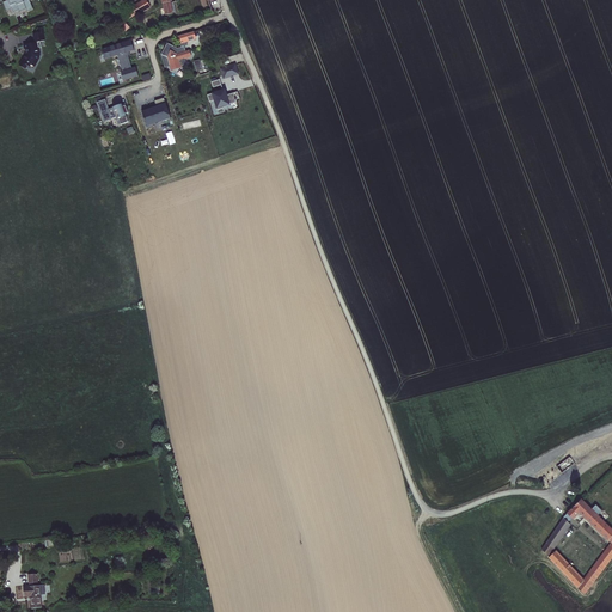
[(10,0),(2,2),(6,12),(12,10),(13,13),(19,11),(19,12),(26,10),(28,12),(34,10),(29,0),(30,0),(10,0)]
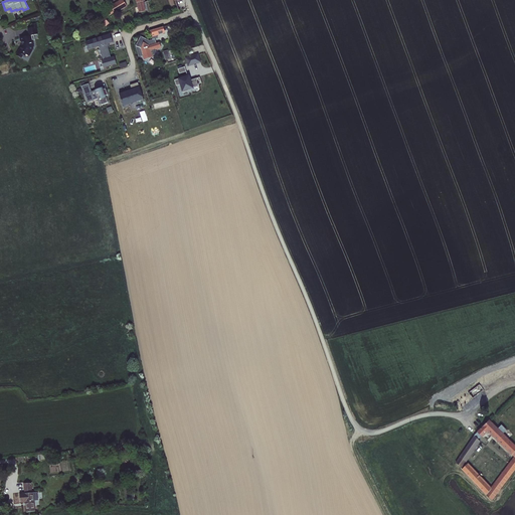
[(116,14),(127,7),(122,0),(120,0),(111,7),(116,14)]
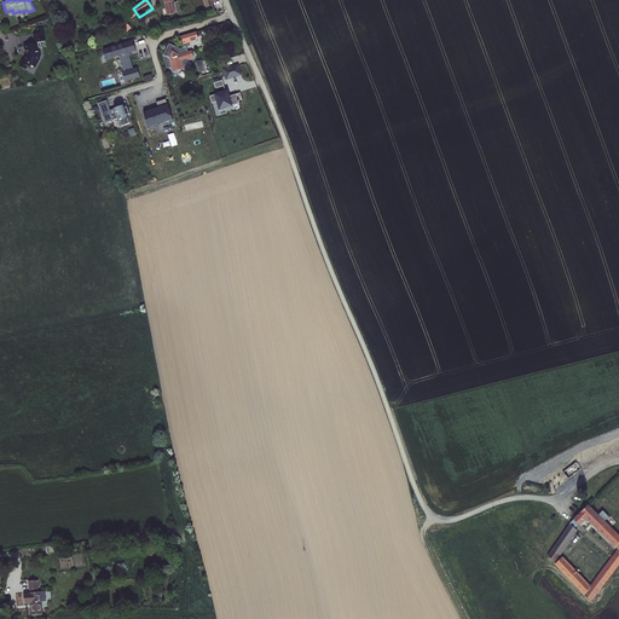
[(160,0),(166,18),(177,16),(173,4),(174,3),(173,0),(160,0)]
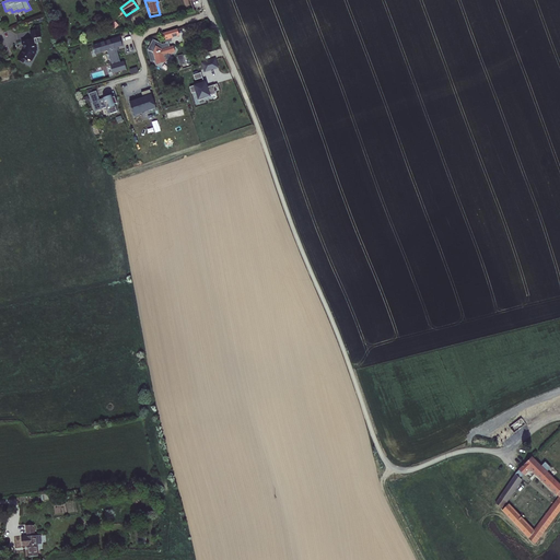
[(119,37),(93,45),(95,55),(108,51),(113,67),(108,68),(109,74),(127,70),(125,61),(120,62),(117,48),(123,47),(119,37)]
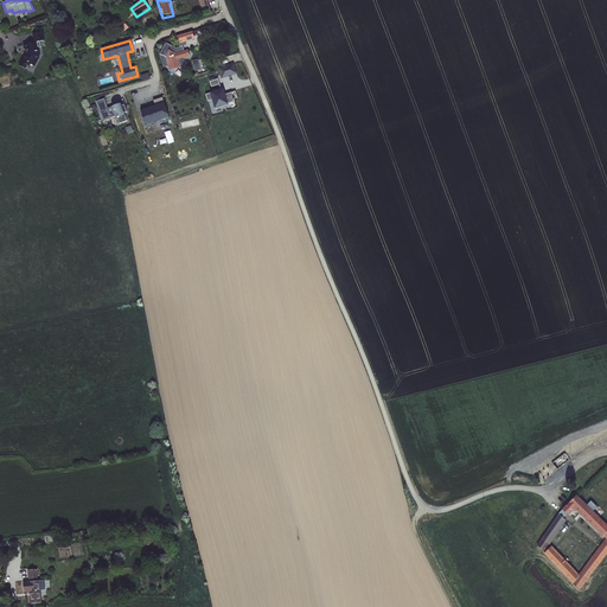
[(37,42),(24,45),(26,55),(20,65),(32,71),(40,56),(37,42)]
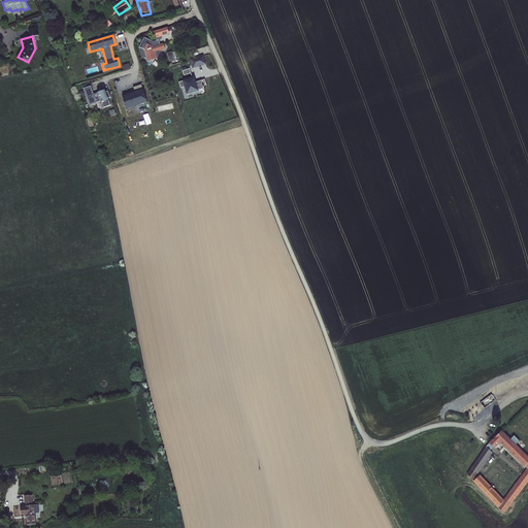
[(161,56),(160,52),(166,51),(164,44),(160,45),(159,41),(154,43),(144,38),(139,48),(141,58),(146,56),(147,61),(156,59),(155,58),(161,56)]
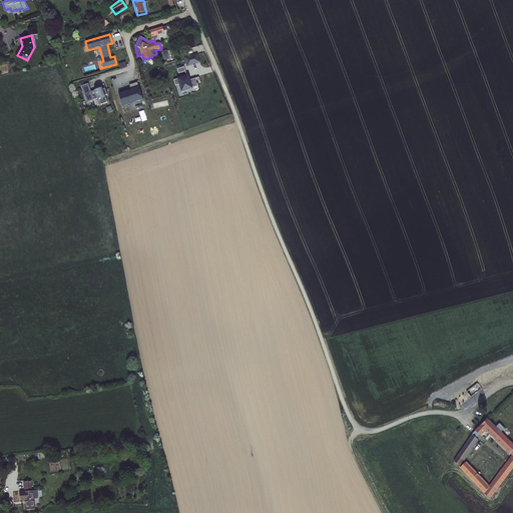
[(197,54),(184,57),(186,66),(199,63),(197,54)]
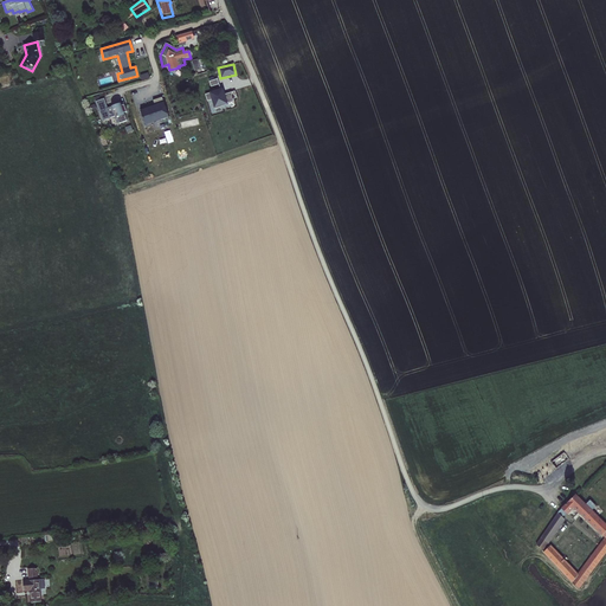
[(223,89),(210,94),(214,109),(227,105),(227,104),(234,102),(234,100),(238,98),(236,91),(225,95),(223,89)]
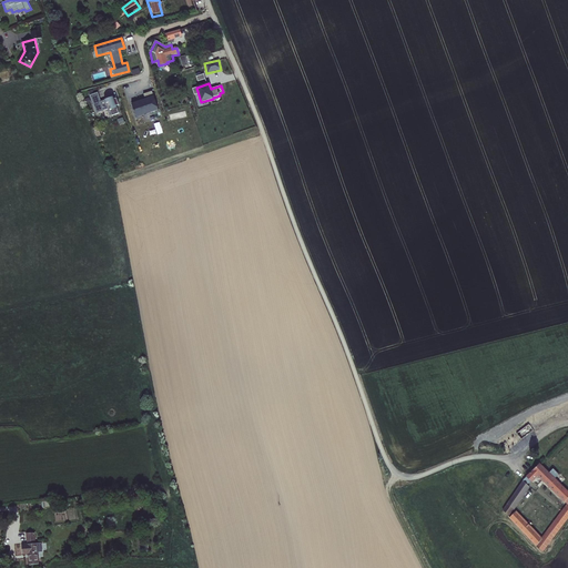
[(101,102),(98,92),(90,95),(97,114),(109,110),(111,117),(120,114),(118,108),(120,108),(118,98),(113,100),(113,98),(101,102)]
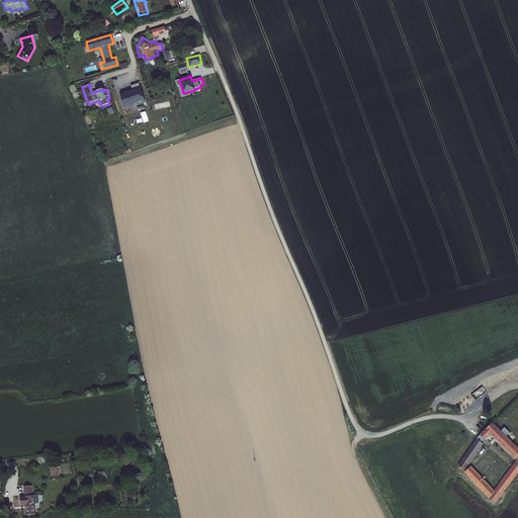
[(146,99),(141,87),(120,93),(125,106),(146,99)]
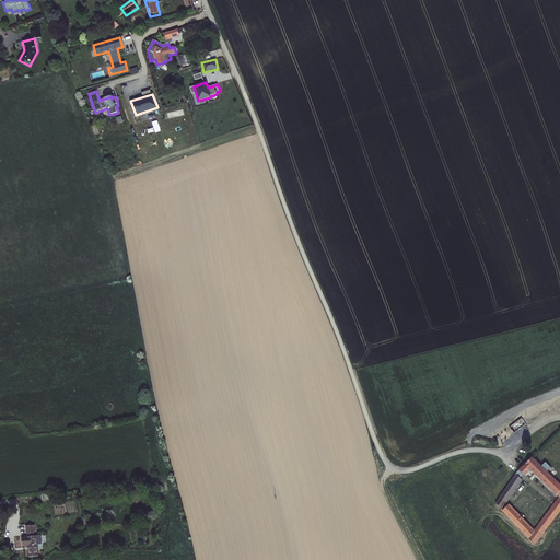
[(514,433),(525,424),(521,419),(510,428),(514,433)]
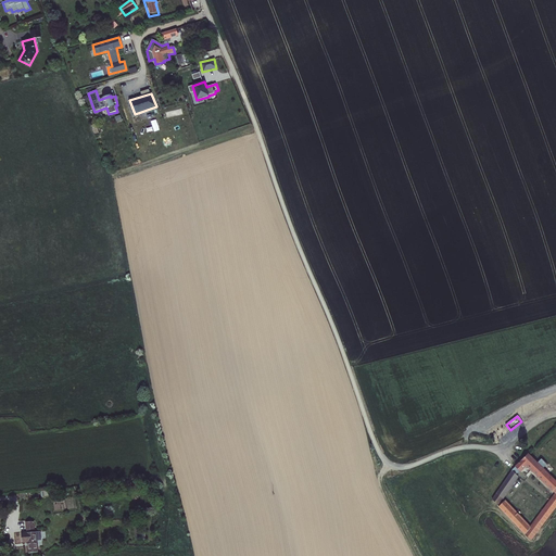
[(529,454),(516,467),(520,470),(526,465),(555,493),(555,492),(555,478),(546,468),(548,466),(542,459),(538,463),(529,454)]
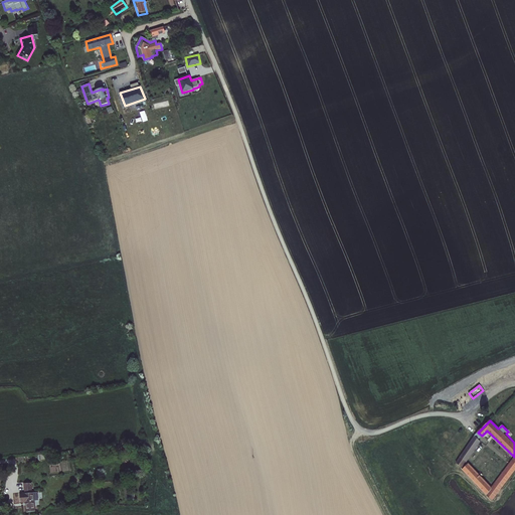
[(475,437),(456,463),(463,468),(482,442),(475,437)]
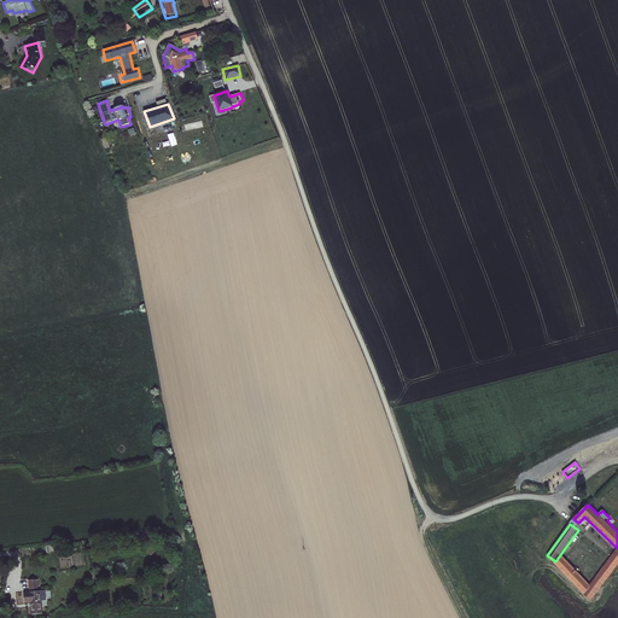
[(563,557),(555,561),(589,594),(617,560),(617,549),(617,548),(589,579),(563,557)]
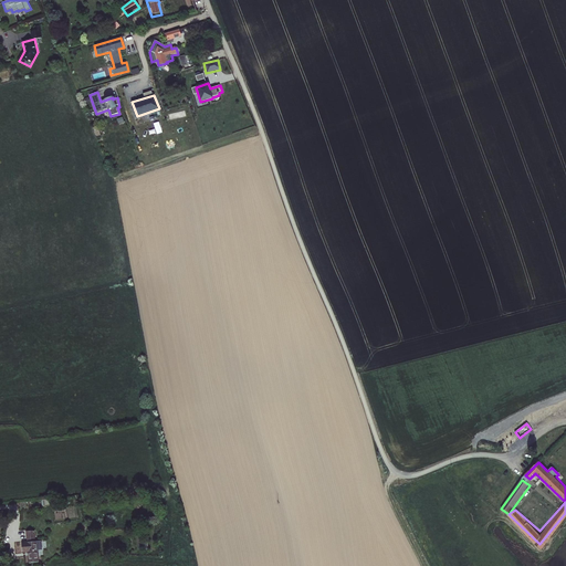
[(33,534),(32,530),(25,531),(25,535),(29,535),(29,538),(22,540),(23,546),(28,546),(29,557),(37,556),(34,540),(32,540),(31,534),(33,534)]
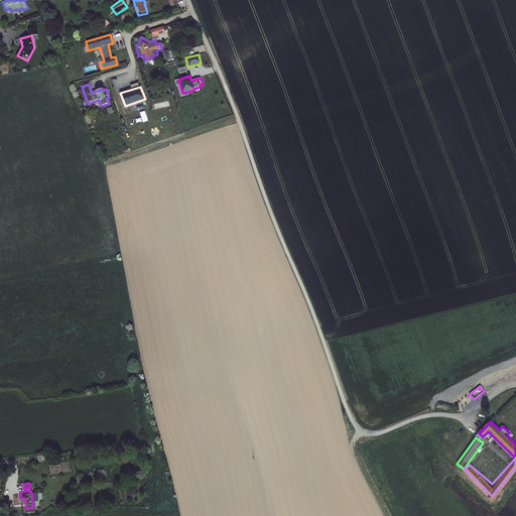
All buildings are outlined.
